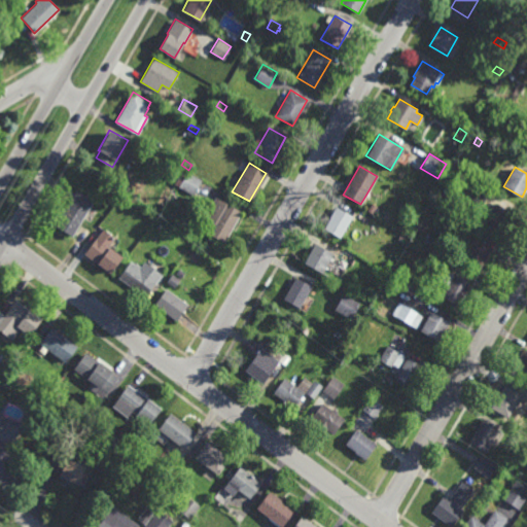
[(192,195),(186,191),(185,195),(181,191),(182,188),(178,186),(187,171),(202,179),(192,195)]
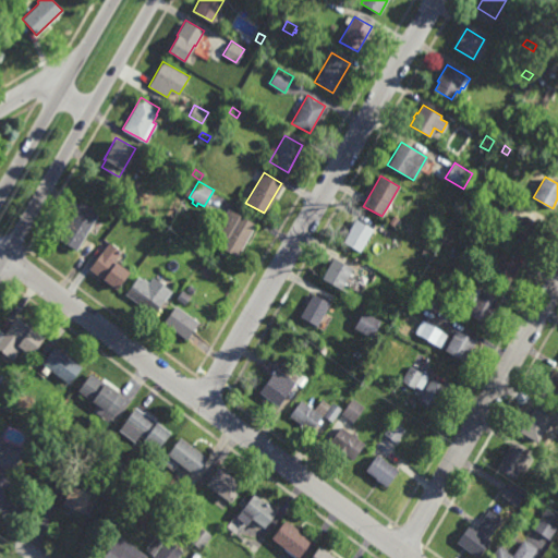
[(125,205),(120,201),(123,195),(129,201),(125,205)]
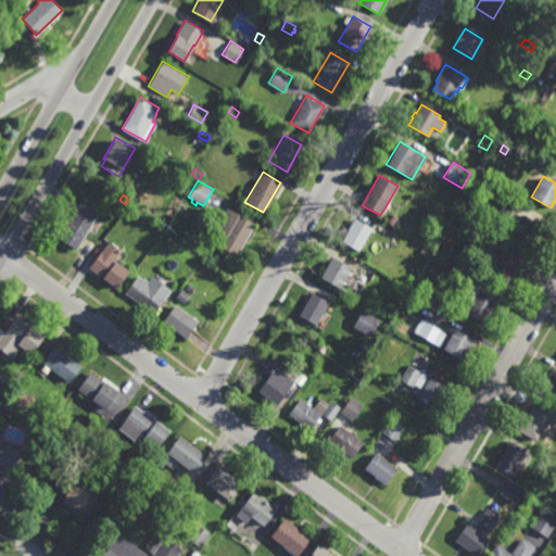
[(98,212),(75,250),(58,238),(75,210),(76,210),(80,201),(98,212)]
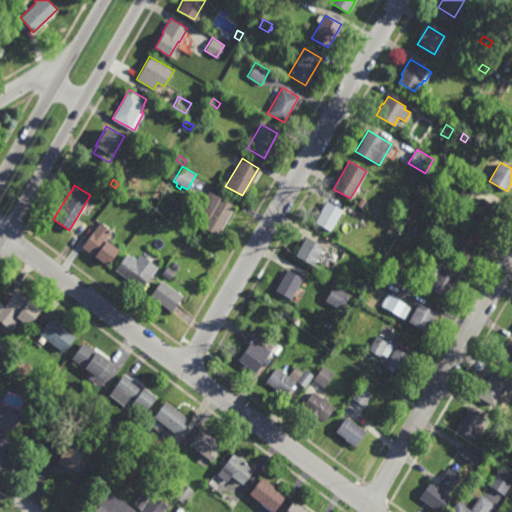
[(123,199),(116,194),(121,186),(128,191),(123,199)]
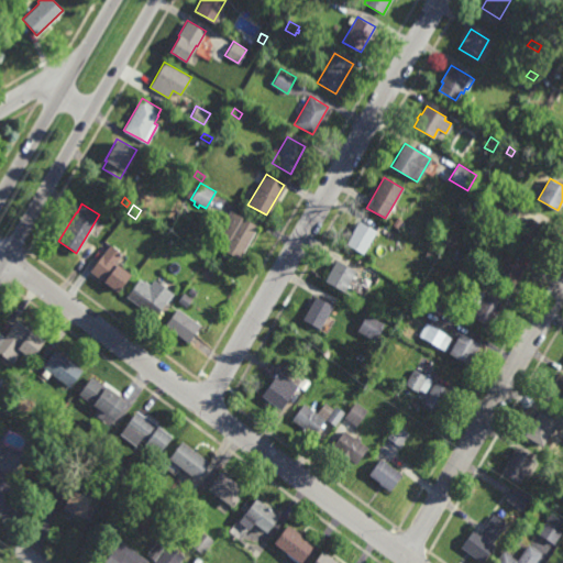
[(239,260),(221,250),(228,238),(219,232),(231,211),(257,227),(239,260)]
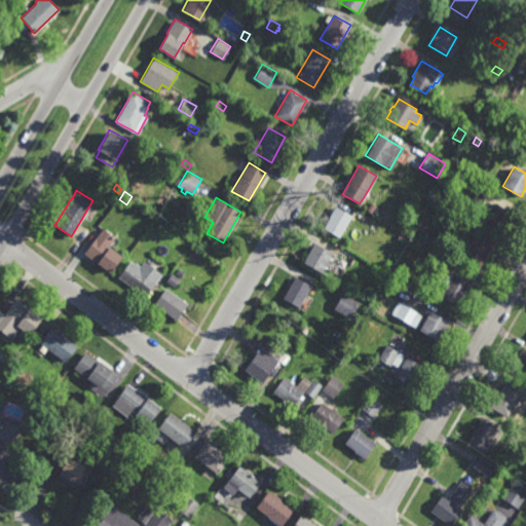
[(373,213),(367,211),(371,202),(376,205),(373,213)]
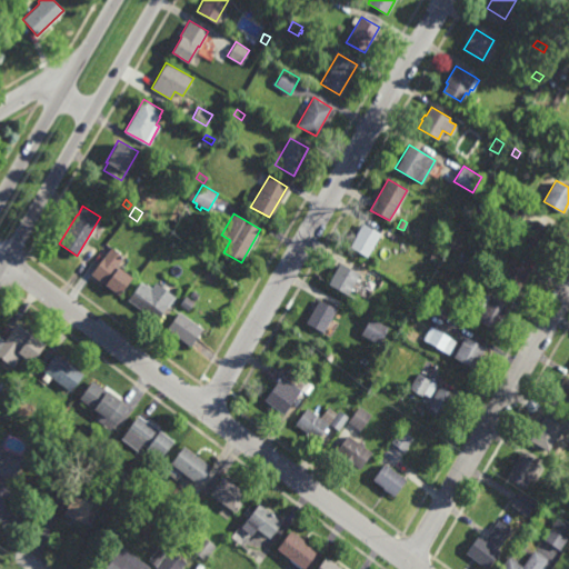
[(539,252),(522,242),(536,219),(552,229),(539,252)]
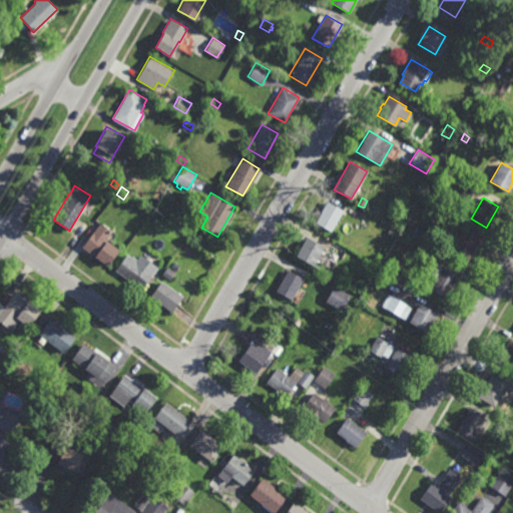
[(331,230),(316,221),(322,212),(321,211),(327,201),(343,211),(331,230)]
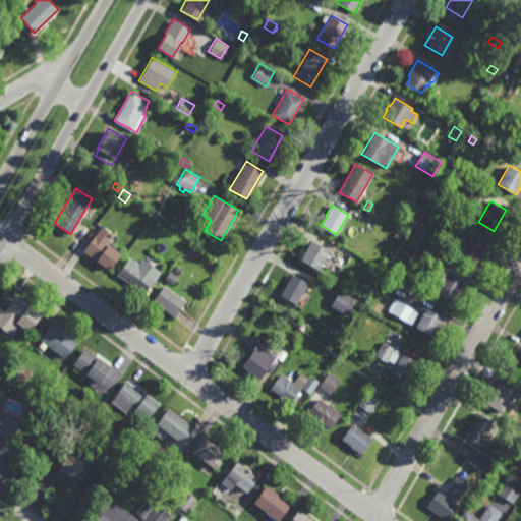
[(108,271),(82,252),(101,226),(114,235),(107,244),(120,253),(108,271)]
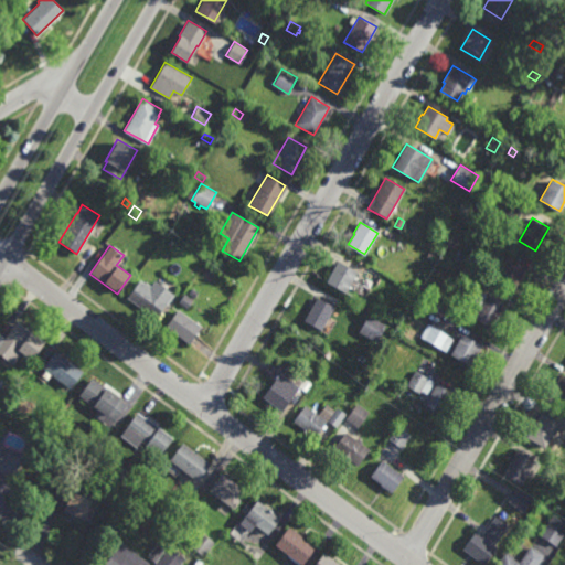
[(459,266),(449,259),(452,253),(462,259),(459,266)]
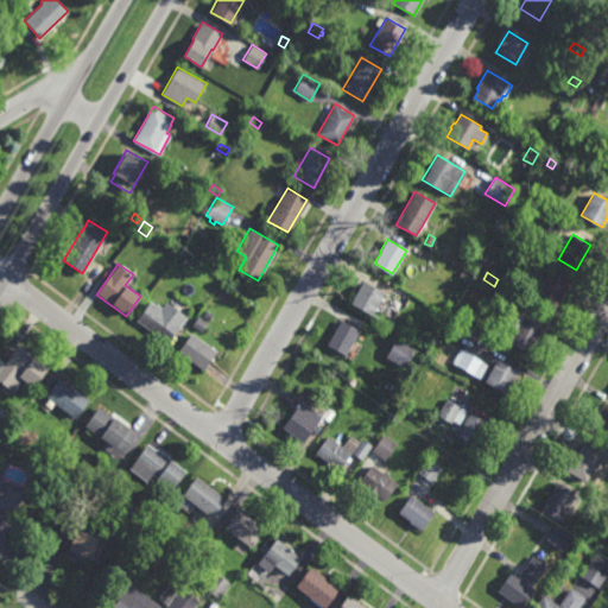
[(555,311),(532,299),(545,276),(567,287),(555,311)]
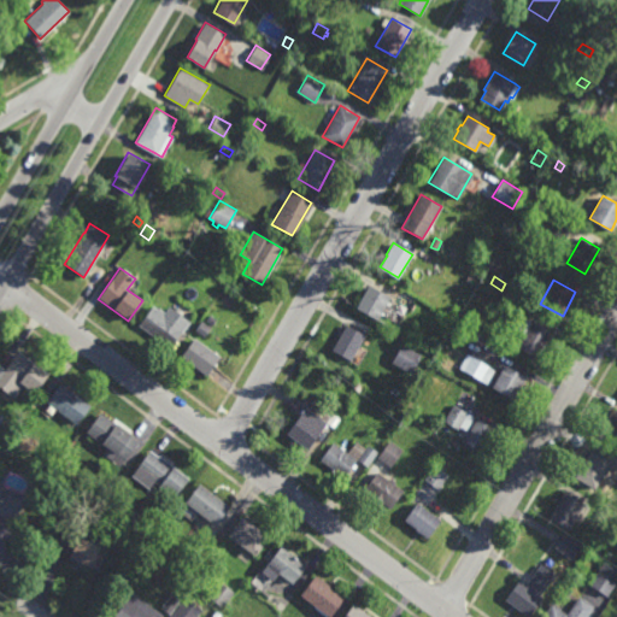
[(391,297),(377,321),(356,309),(369,285),(391,297)]
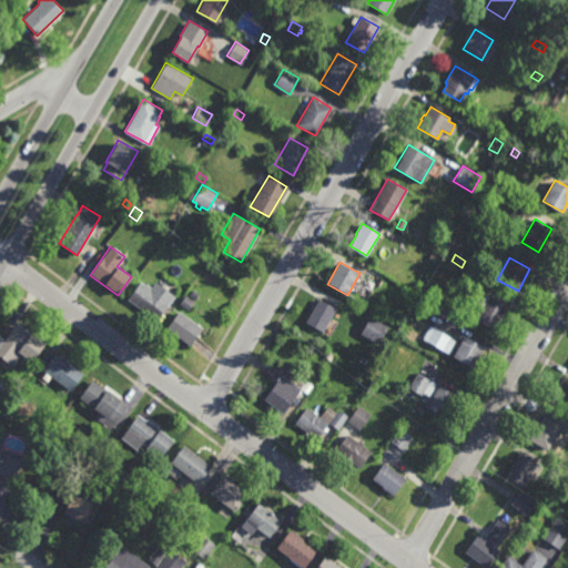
[(175,296),(156,321),(129,300),(141,283),(144,285),(145,284),(151,288),(156,282),(175,296)]
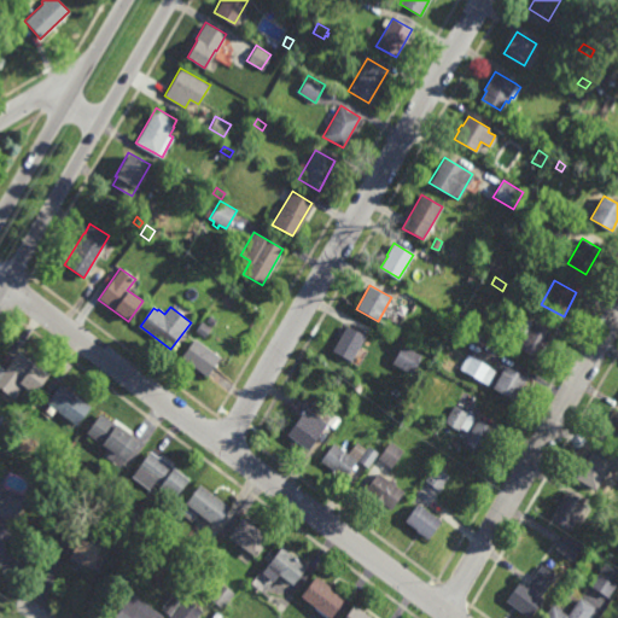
[(537,357),(519,348),(526,334),(519,331),(526,318),(552,333),(537,357)]
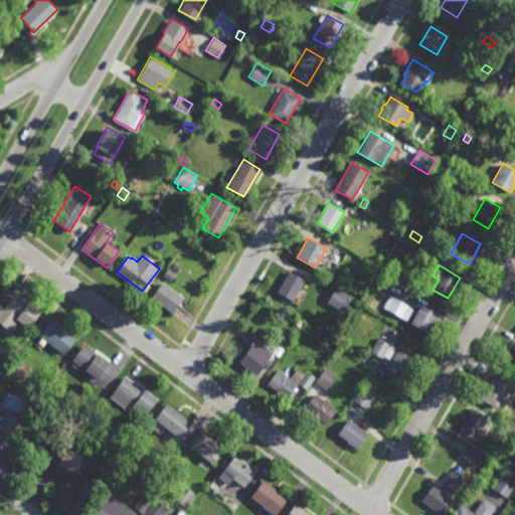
[(171,280),(163,275),(169,268),(176,273),(171,280)]
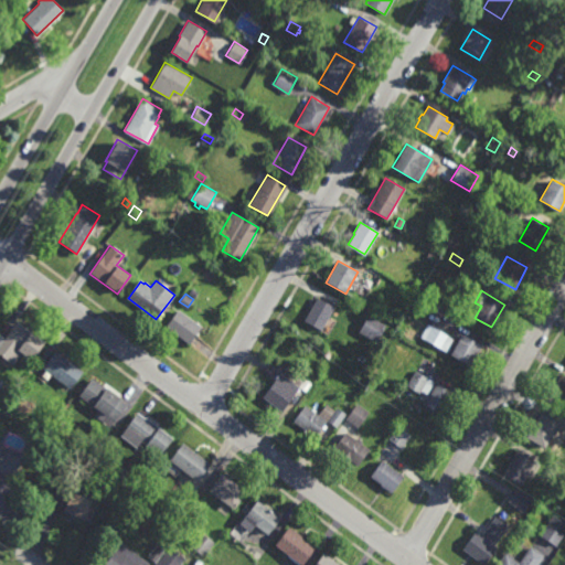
[(321,330),(304,320),(317,297),(334,308),(321,330)]
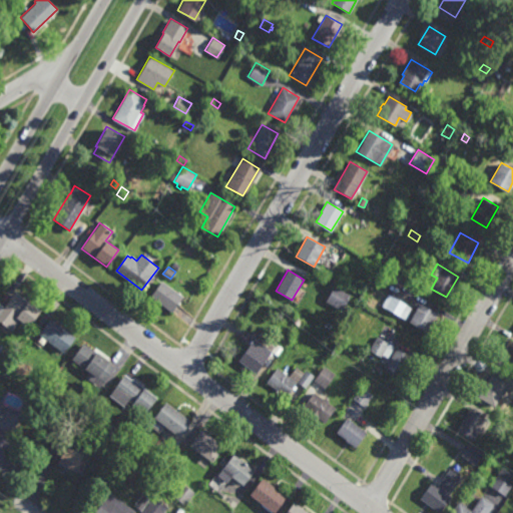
[(358,288),(353,286),(356,280),(361,283),(358,288)]
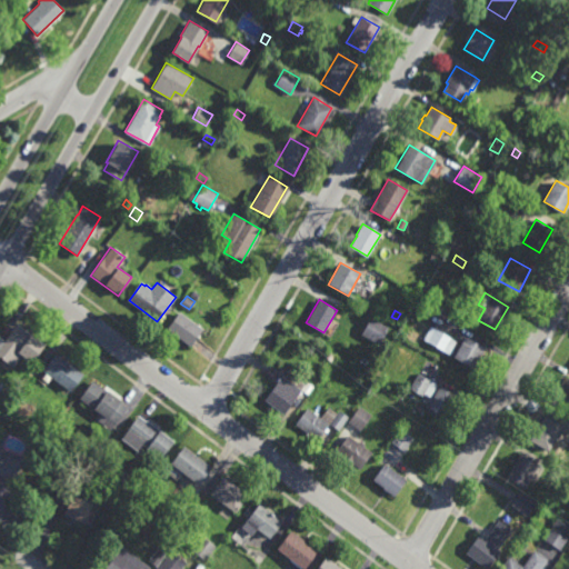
[(190,346),(167,329),(180,311),(202,329),(190,346)]
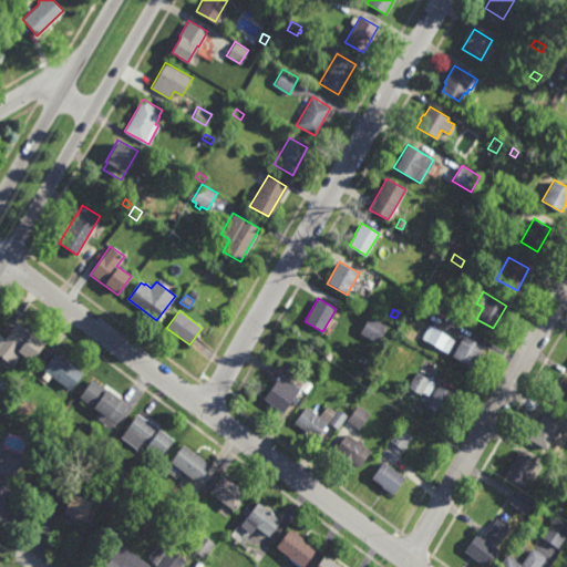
[(378,344),(387,326),(369,317),(359,334),(378,344)]
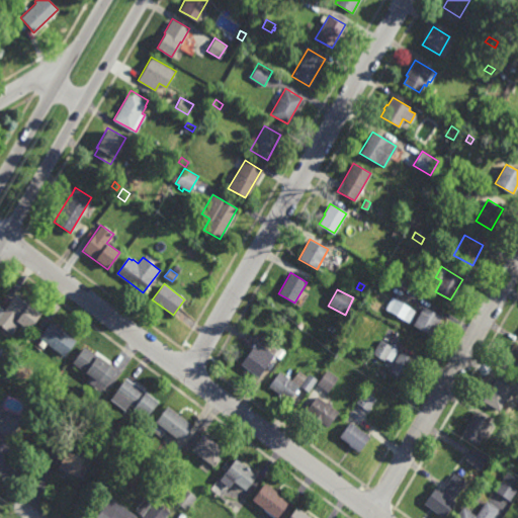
[(27,331),(15,322),(15,321),(13,320),(6,331),(0,326),(0,318),(4,312),(3,311),(15,294),(27,304),(26,305),(39,314),(27,331)]
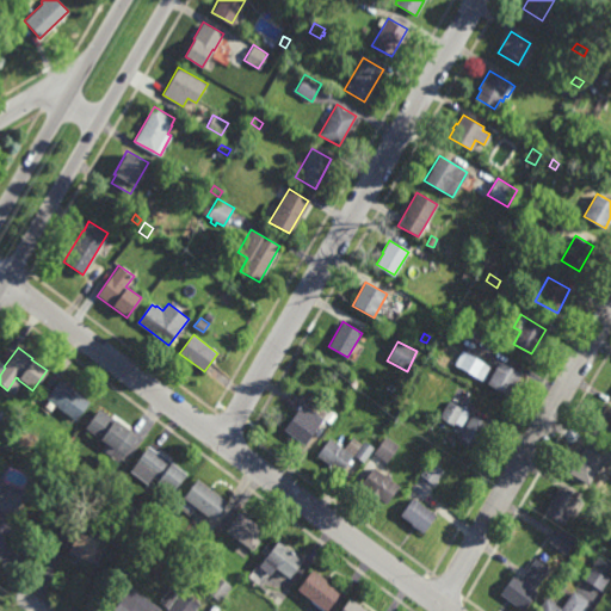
[(482,381),(455,364),(463,350),(491,366),(482,381)]
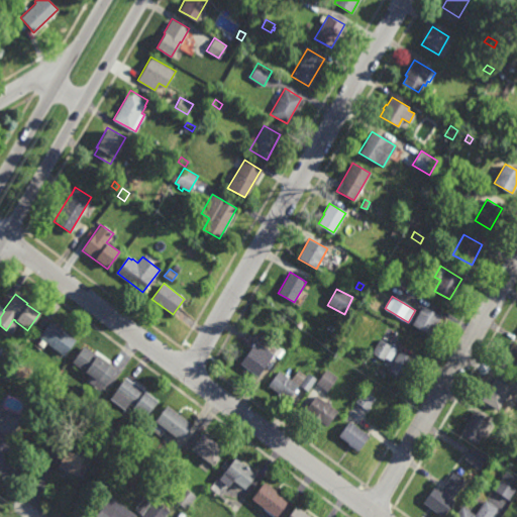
[(440,316),(429,335),(412,324),(422,306),(440,316)]
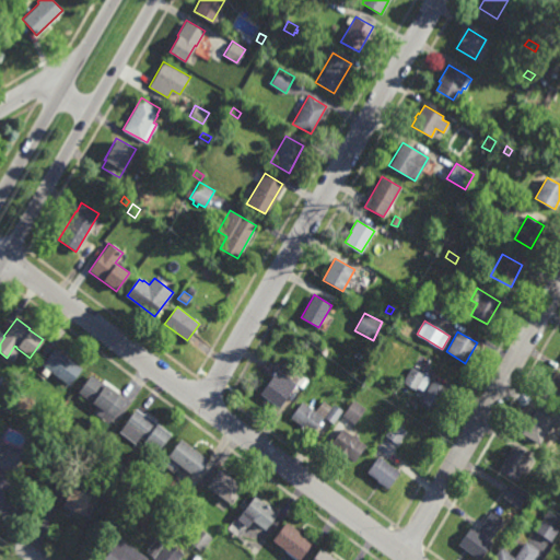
[(321,349),(311,342),(315,337),(324,345),(321,349)]
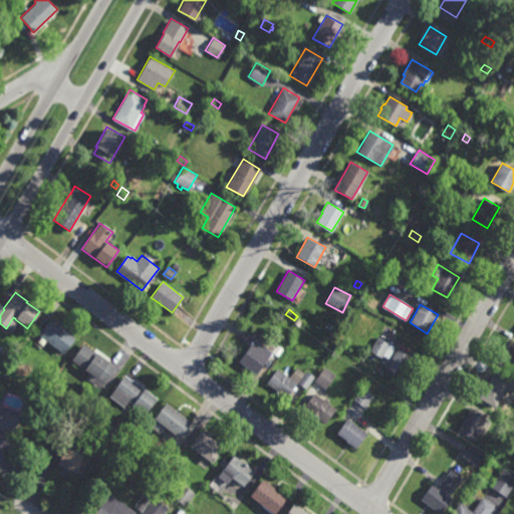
[(63,354),(36,335),(48,319),(75,338),(63,354)]
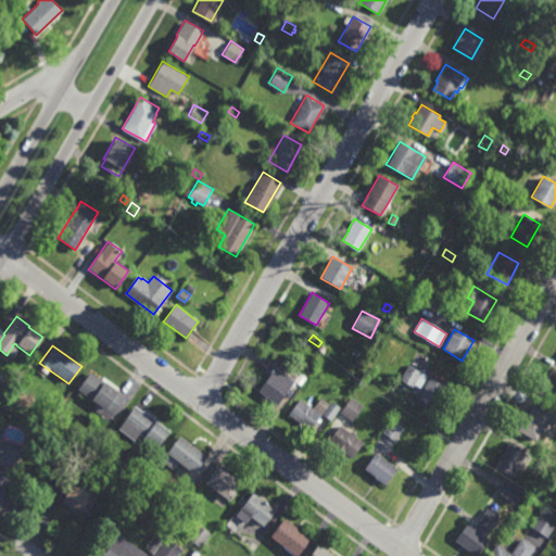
[(299,375),(301,371),(307,376),(301,384),(295,380),(277,405),(258,391),(280,362),(299,375)]
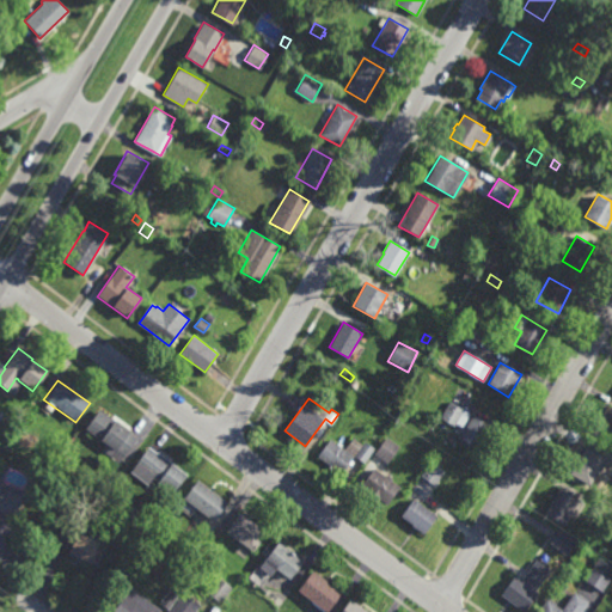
[(461,427),(456,423),(453,427),(440,417),(451,401),(470,414),(461,427)]
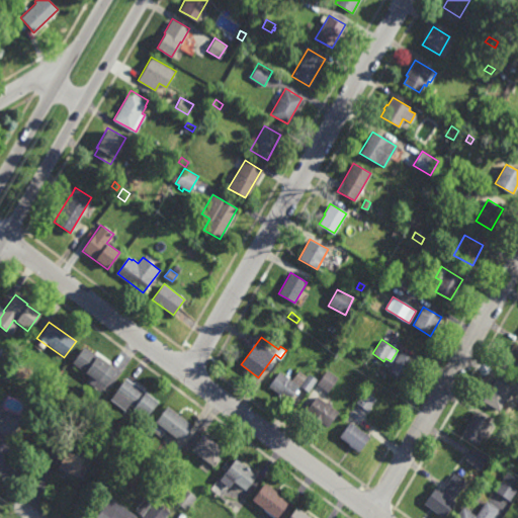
[(517,376),(516,375),(517,373),(512,370),(502,364),(515,342),(517,343),(517,376)]
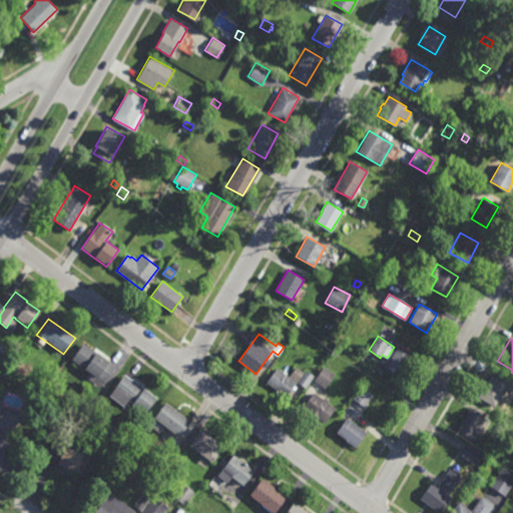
[(103,383),(84,370),(84,369),(71,360),(83,343),(97,352),(96,354),(114,367),(103,383)]
